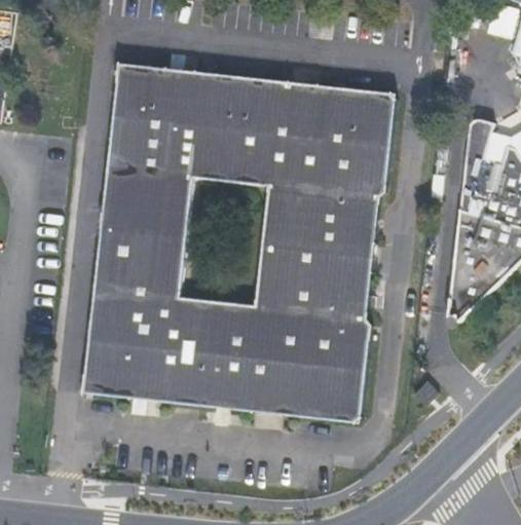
[(488,32),(512,35),(516,6),(492,3),(488,32)]
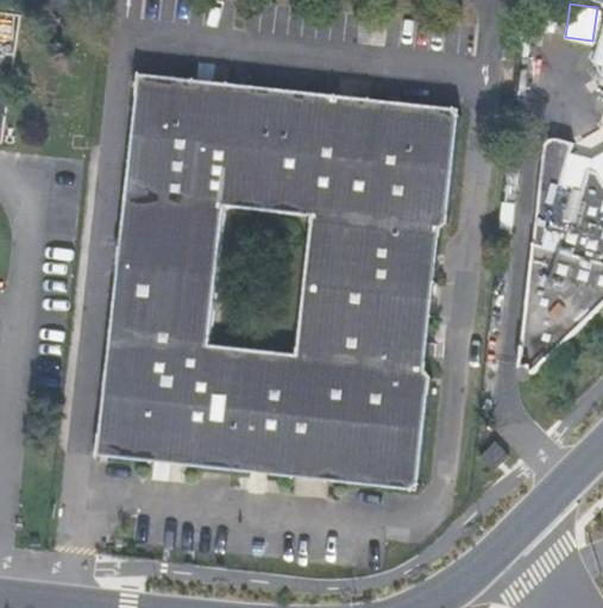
[(602,17),(601,19),(589,61),(601,67),(600,75),(602,75),(602,117),(602,121),(602,123),(602,17)]
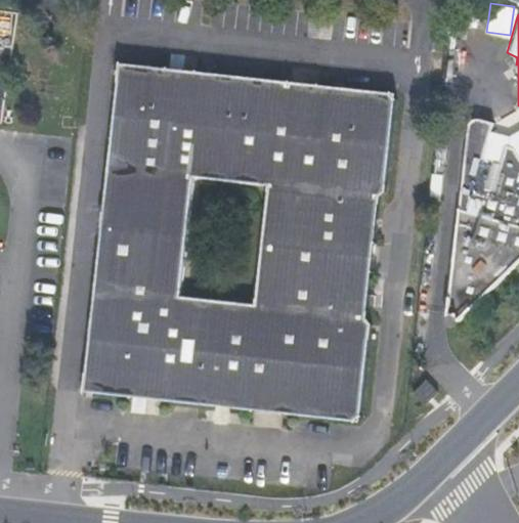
[(356,422),(368,322),(363,317),(378,197),(383,191),(393,92),(118,62),(80,392),(356,422)]
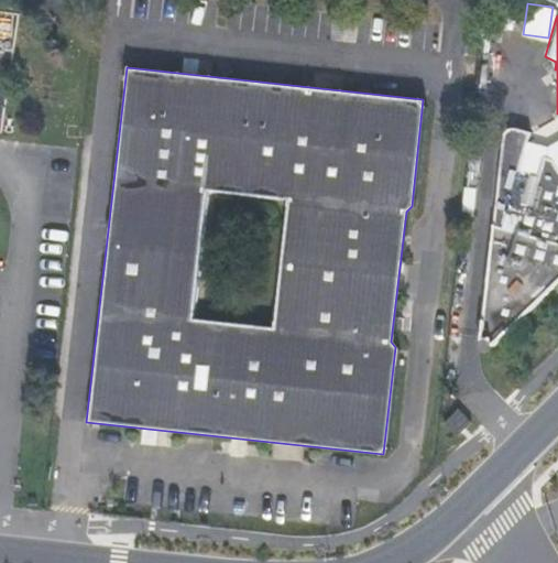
[(557,279),(557,152),(553,142),(528,139),(529,128),(511,127),(502,131),(495,199),(480,338),(487,336),(492,345),(557,279)]
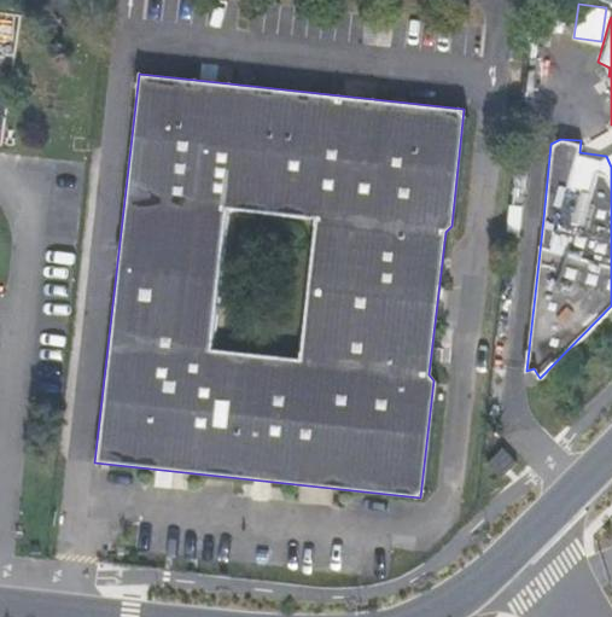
[(499,476),(512,463),(500,449),(485,463),(499,476)]
